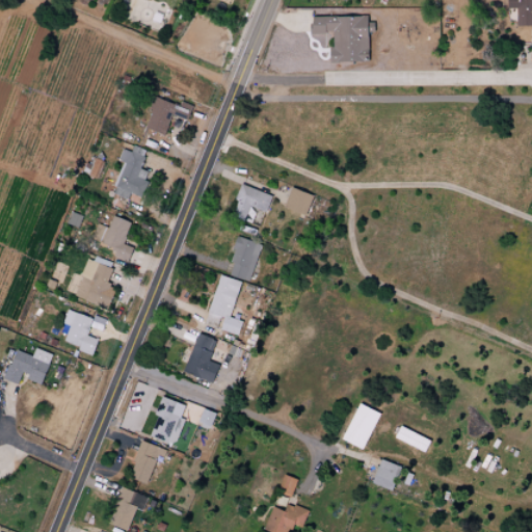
[(531,0),(510,0),(510,9),(519,9),(519,27),(531,27),(531,0)]
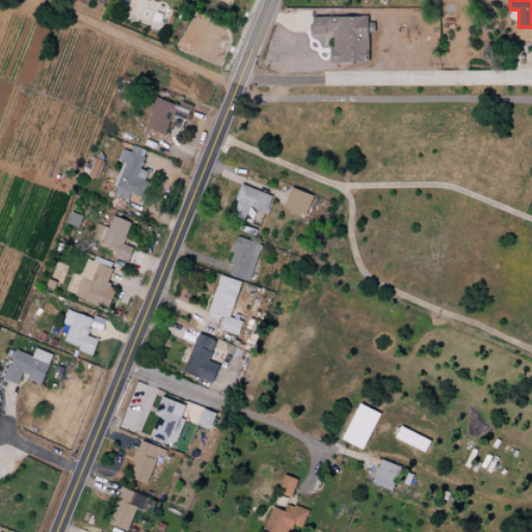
[(314,11),(314,33),(335,33),(335,48),(331,49),(331,63),(371,63),(371,35),(375,35),(375,23),(370,23),(370,11),(314,11)]
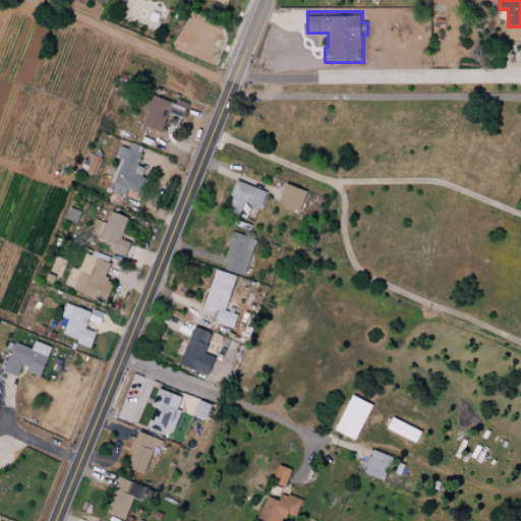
[(153,96),(141,126),(162,134),(170,113),(183,118),(186,109),(153,96)]
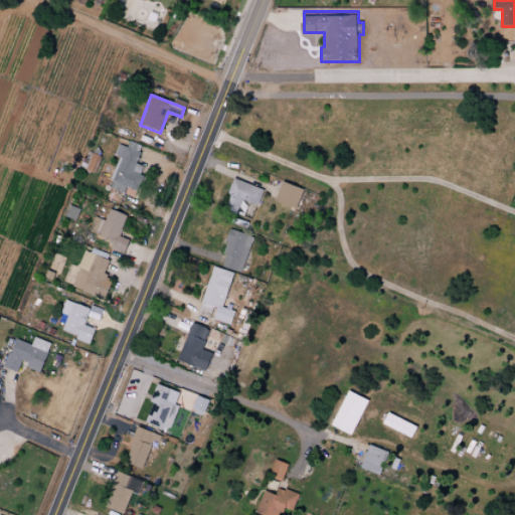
[(124,141),(117,156),(123,158),(111,188),(124,193),(128,189),(137,192),(147,169),(135,165),(142,148),(124,141)]
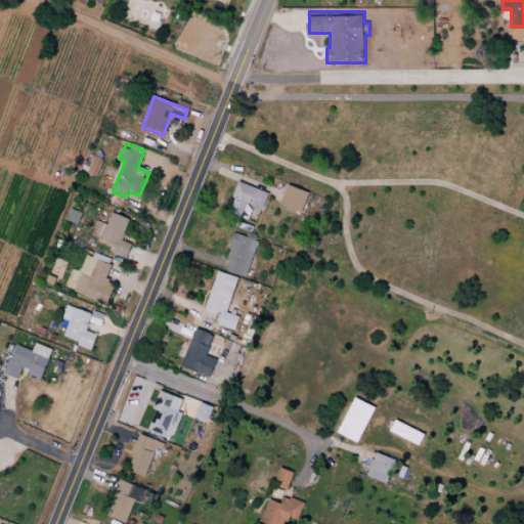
[(239,182),(233,198),(235,199),(229,216),(243,221),(249,205),(262,211),(269,193),(239,182)]
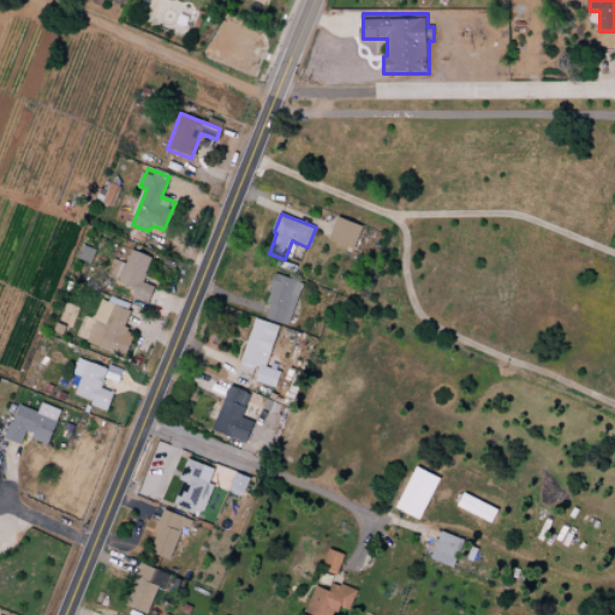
[(356,249),(363,226),(336,218),(329,240),(356,249)]
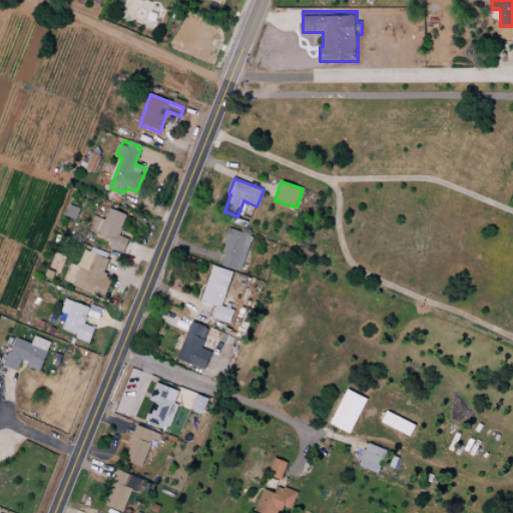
[(110,207),(99,236),(113,242),(111,249),(124,254),(130,239),(121,235),(129,215),(110,207)]
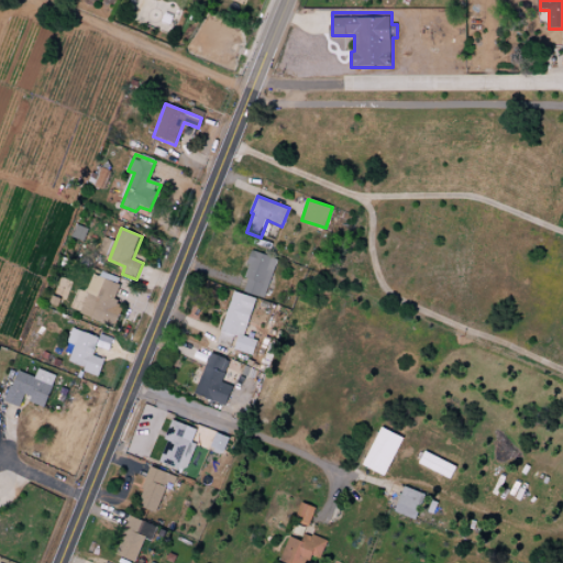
[(252,249),(246,264),(249,265),(244,278),(249,279),(244,291),(265,299),(279,260),(252,249)]
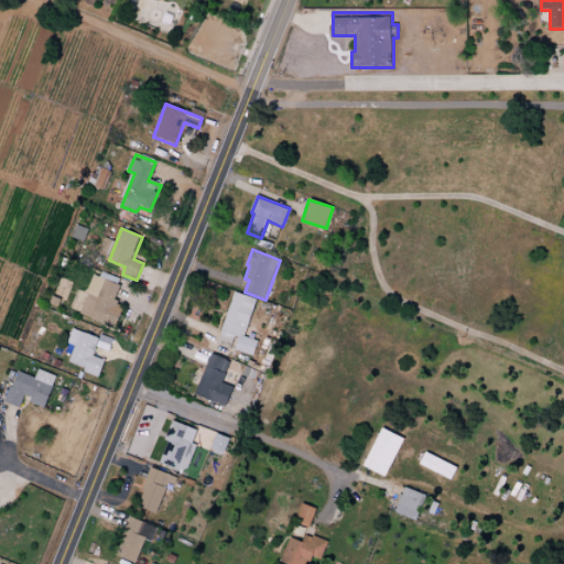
[(97,275),(82,314),(115,327),(125,303),(116,300),(121,285),(97,275)]
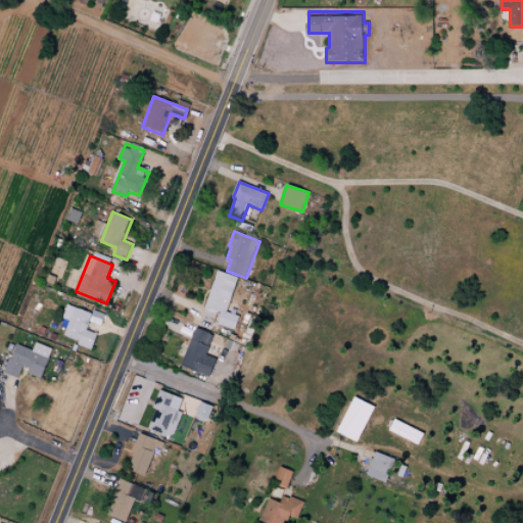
[(218,271),(205,308),(222,313),(218,324),(234,330),(240,317),(228,312),(239,278),(218,271)]
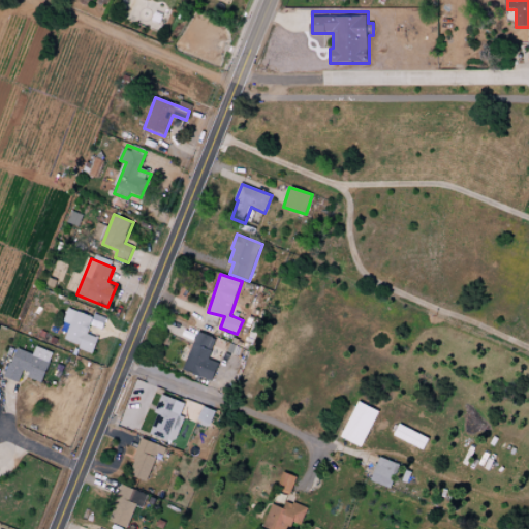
[(69,309),(63,323),(70,327),(65,341),(81,346),(80,349),(93,354),(98,339),(88,335),(94,318),(69,309)]
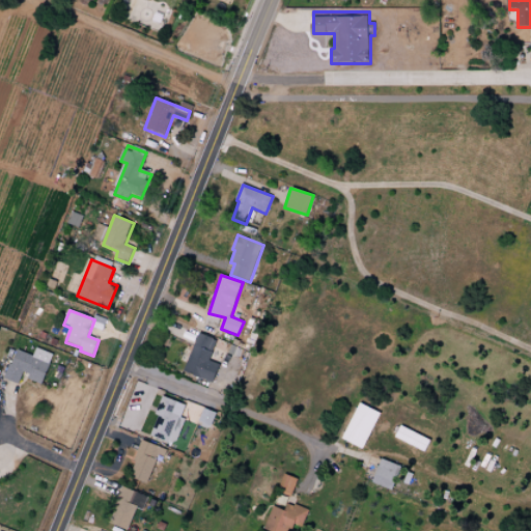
[(199,333),(185,371),(213,384),(220,365),(210,360),(218,340),(199,333)]
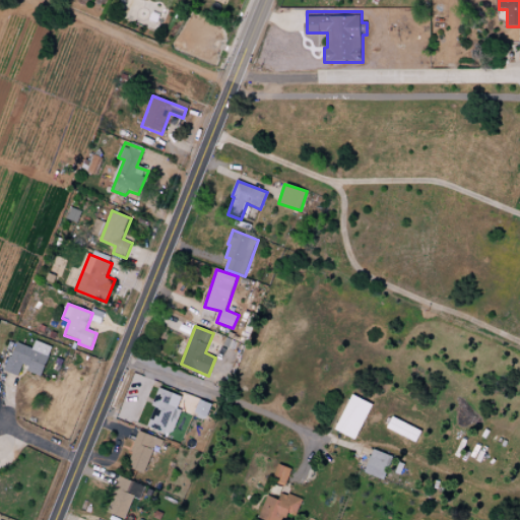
[(17,340),(4,371),(21,379),(25,368),(41,375),(50,355),(17,340)]
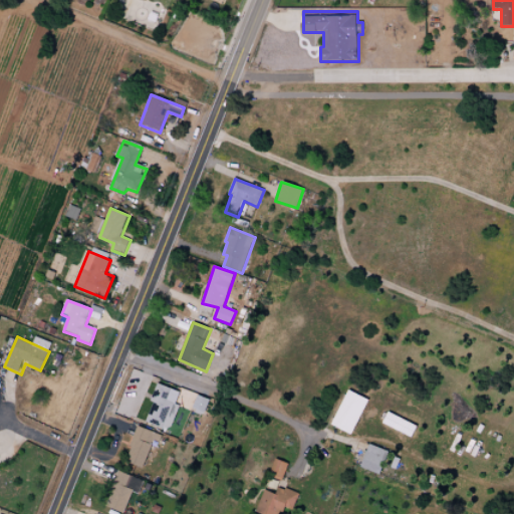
[(159,383),(151,402),(154,403),(146,423),(170,433),(180,407),(176,405),(181,393),(159,383)]
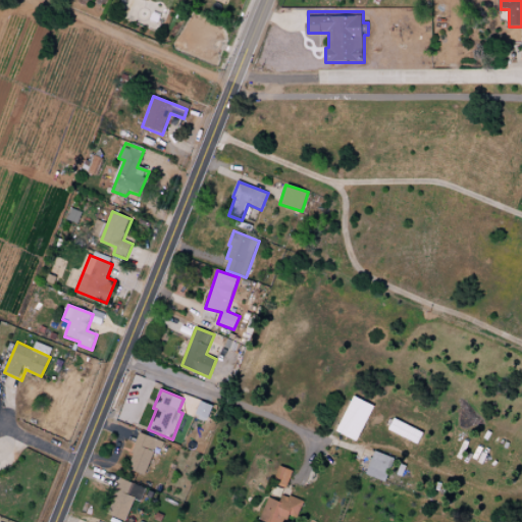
[(354,397),(336,431),(356,441),(374,407),(354,397)]
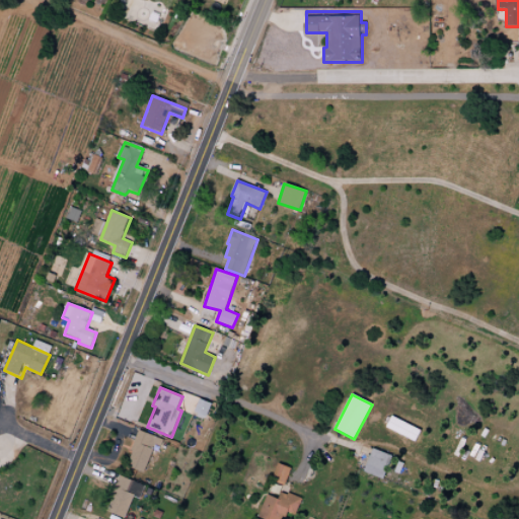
[(207,416),(210,402),(198,399),(195,413),(207,416)]
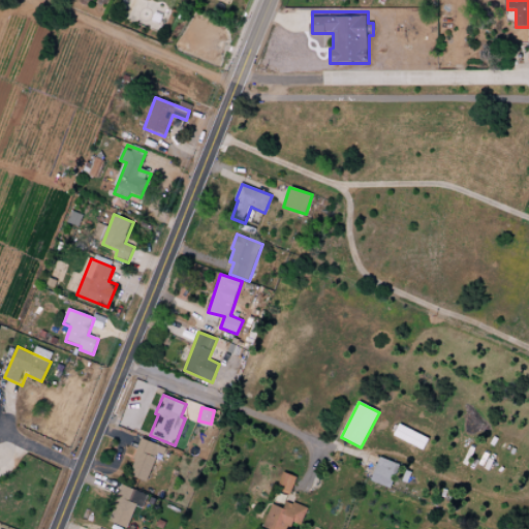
[(400,425),(395,436),(424,450),(430,439),(400,425)]
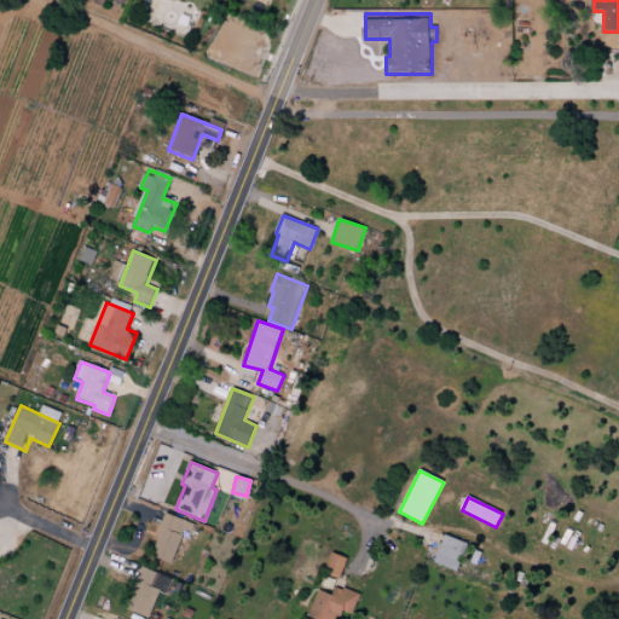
[(166,512),(149,555),(173,565),(185,531),(191,533),(195,524),(166,512)]
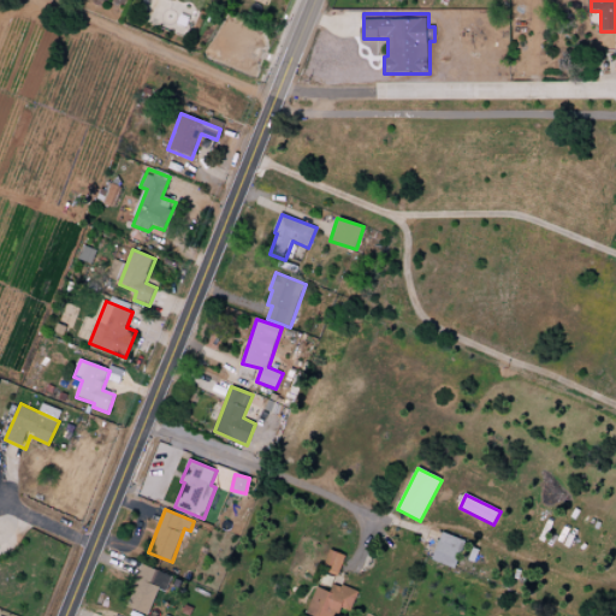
[(443,533),(432,561),(456,570),(467,542),(443,533)]
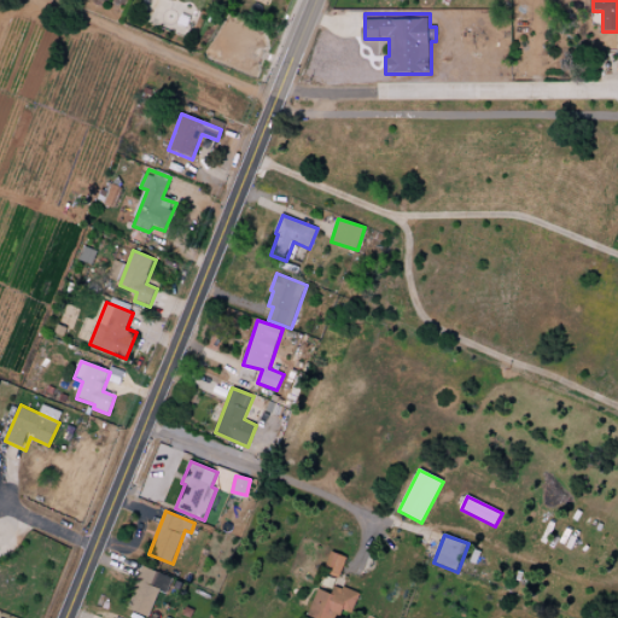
[(333,552),(325,571),(339,577),(347,558),(333,552)]
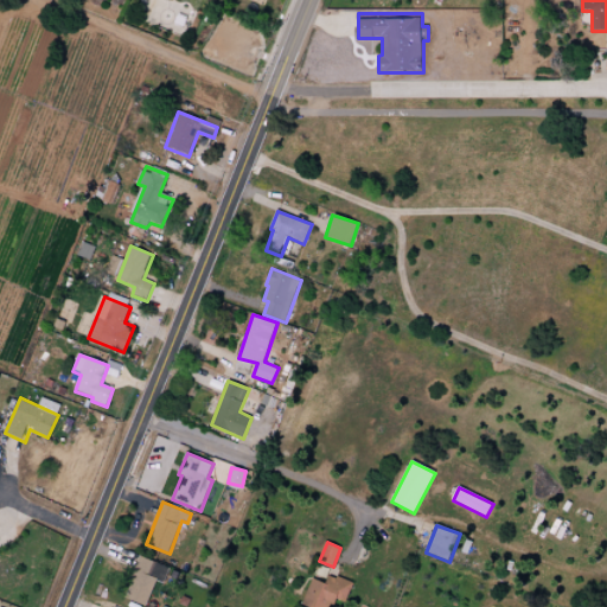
[(140,555),(131,579),(134,582),(128,599),(146,606),(159,575),(153,573),(158,562),(140,555)]
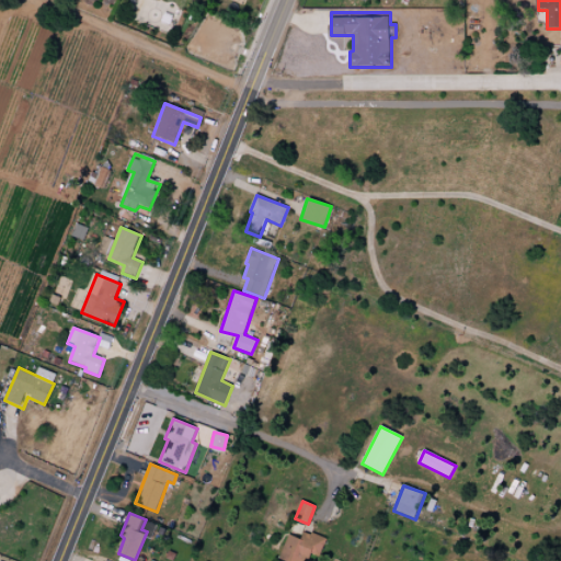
[(289,535),(281,559),(285,560),(307,560),(310,553),(322,558),(330,540),(312,534),(311,536),(305,533),(302,540),(289,535)]
